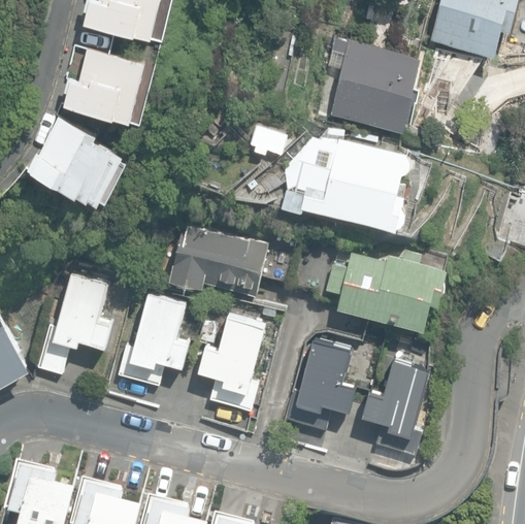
[(160,0),(97,0),(98,1),(92,0),(90,0),(84,26),(150,42),(160,0)]
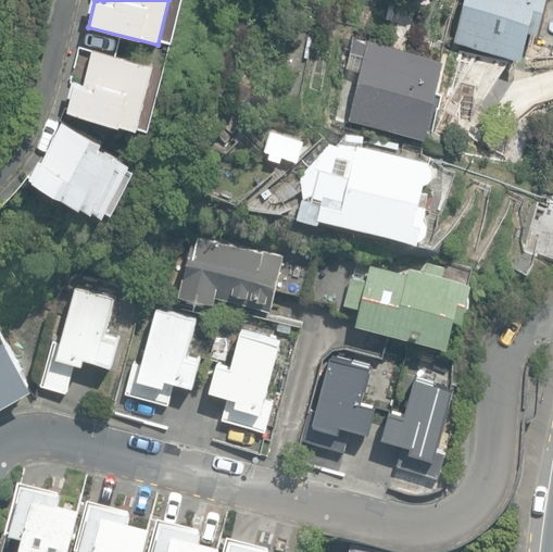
[(462,0),(451,44),(518,61),(527,30),(537,33),(544,0),(462,0)]
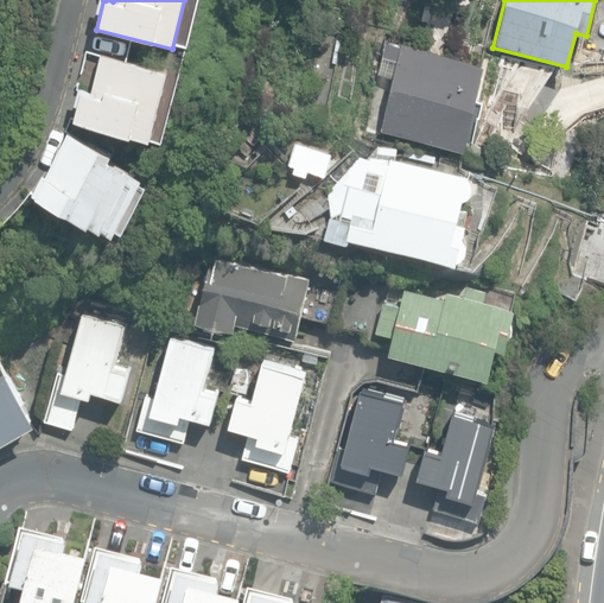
[(377,134),(462,154),(482,67),(398,48),(398,50),(382,46),(375,77),(390,81),(377,134)]
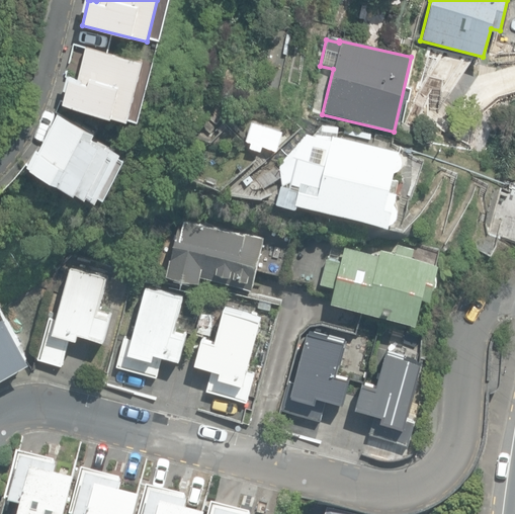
[(142,63),(84,49),(77,79),(70,77),(63,103),(127,119),(142,63)]
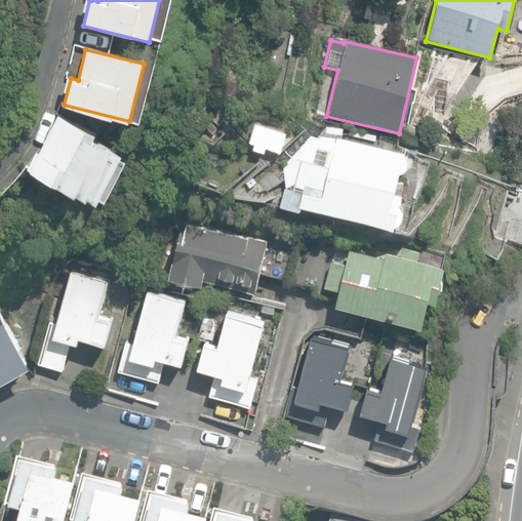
[(123,157),(96,145),(99,138),(57,118),(32,171),(79,194),(80,193),(99,202),(101,199),(108,202),(126,163),(121,160),(123,157)]
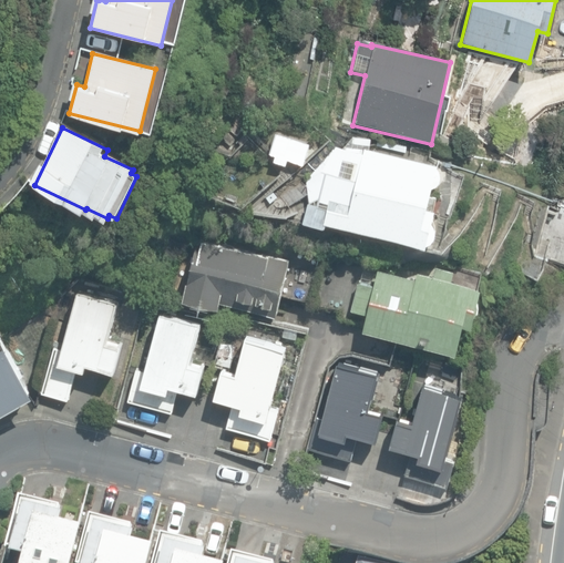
[(304,143),(267,133),(260,157),(297,167),(304,143)]
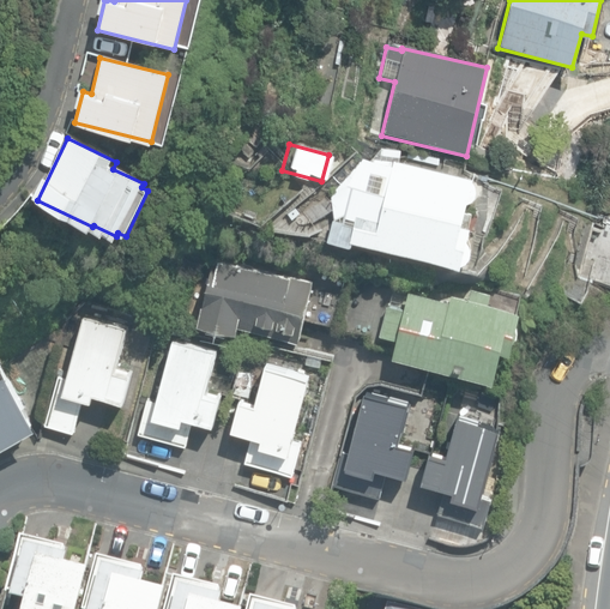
[(382,167),(360,162),(328,198),(332,225),(327,246),(346,251),(348,243),(458,269),(467,231),(464,230),(475,184),(384,164),(382,167)]
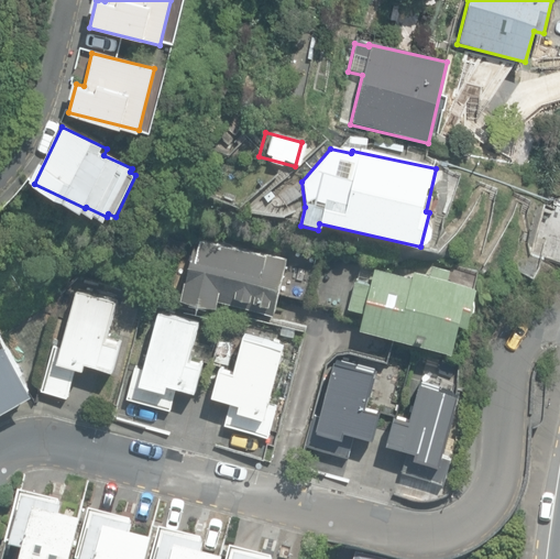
[(559,266),(559,217),(538,211),(526,259),(559,266)]
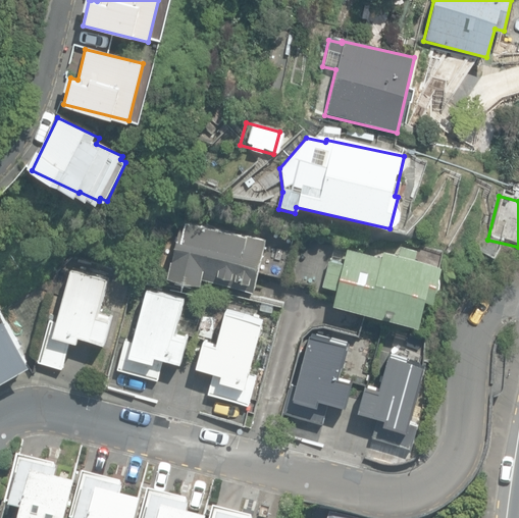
[(179,221),(166,278),(201,287),(202,282),(252,294),(264,241),(179,221)]
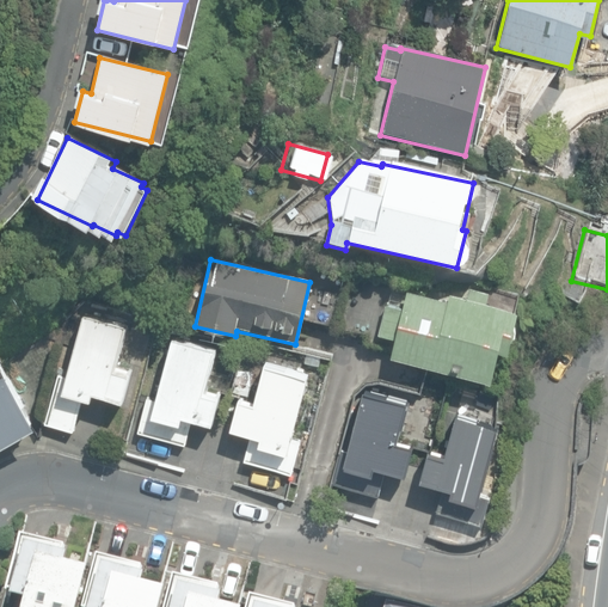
[(390,359),(491,382),(497,354),(507,355),(516,314),(448,299),(447,305),(405,295),(401,312),(385,307),(378,337),(393,341),(390,359)]
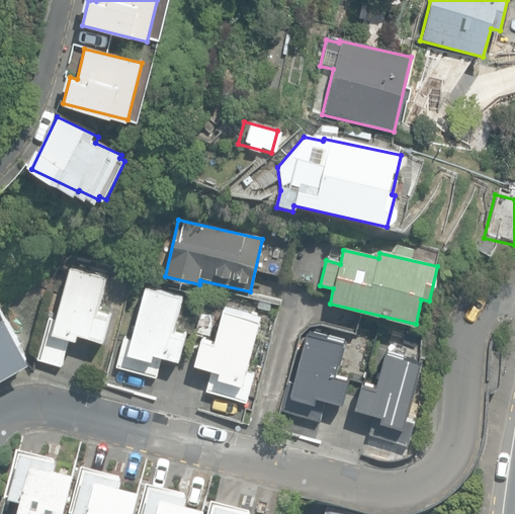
[(103,278),(69,268),(55,320),(50,319),(37,361),(63,368),(71,339),(78,341),(80,336),(102,342),(109,316),(94,312),(103,278)]
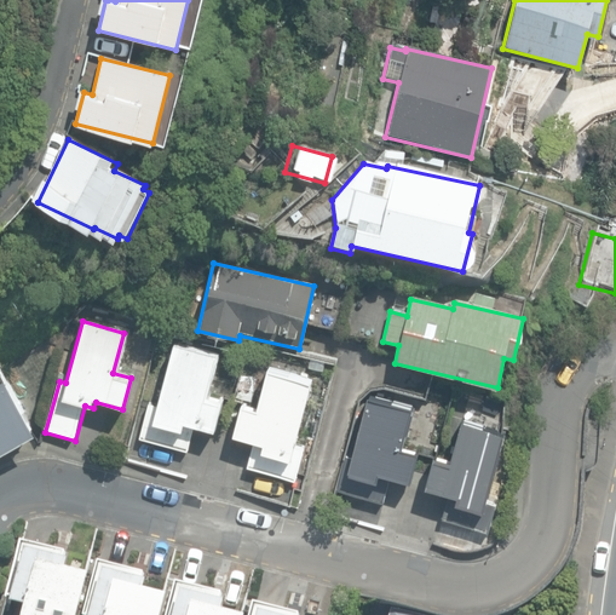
[(214,356),(172,344),(155,407),(148,406),(138,441),(188,454),(195,427),(213,432),(222,402),(203,397),(214,356)]
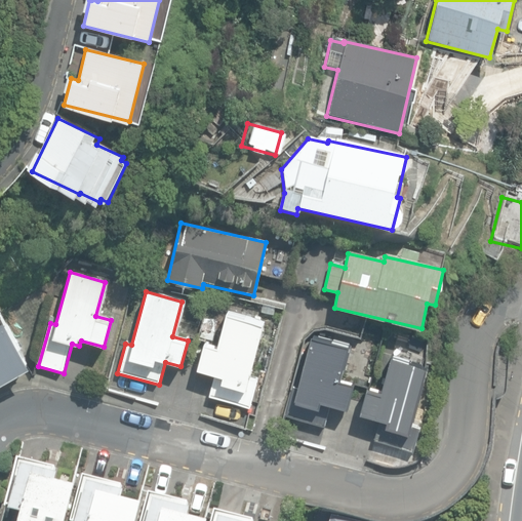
[(261,322),(225,313),(216,347),(201,344),(194,370),(215,375),(210,398),(253,409),(261,381),(247,376),(261,322)]
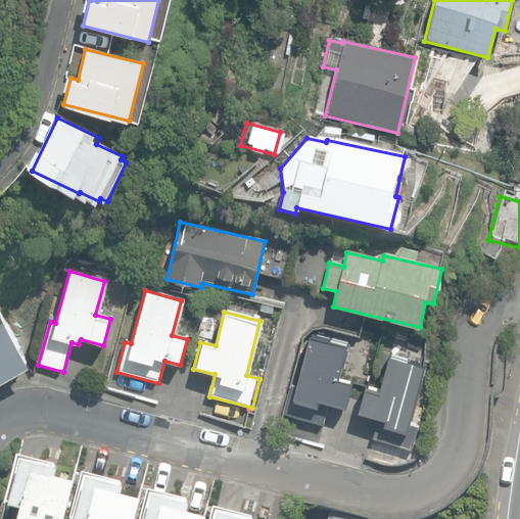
[(0,381),(32,364),(5,316),(0,319),(0,381)]
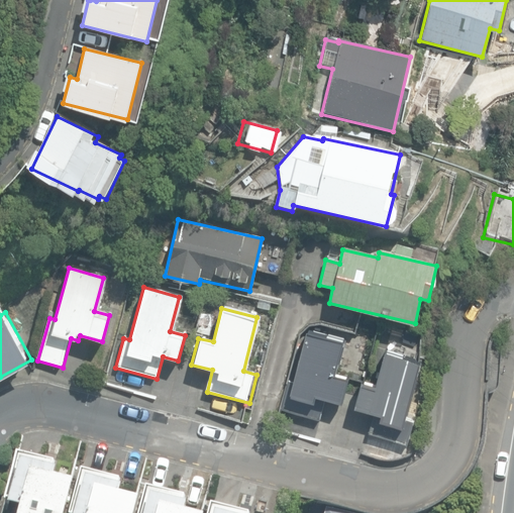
[(341,341),(305,332),(290,387),(287,387),(280,415),(296,420),(298,415),(320,421),(326,399),(342,404),(348,380),(332,376),(341,341)]
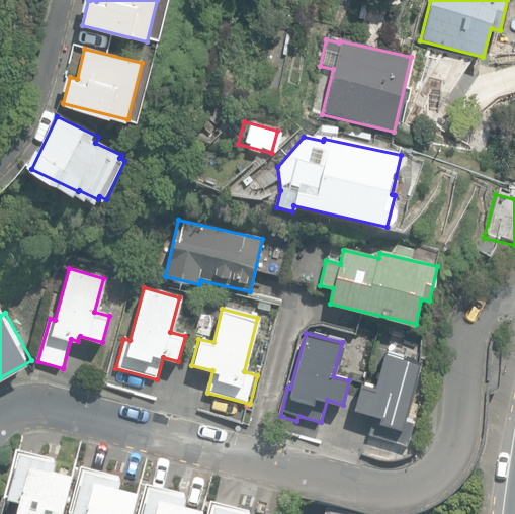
[(420,359),(384,349),(374,386),(361,382),(354,409),(373,414),(367,436),(408,447),(415,422),(404,419),(420,359)]
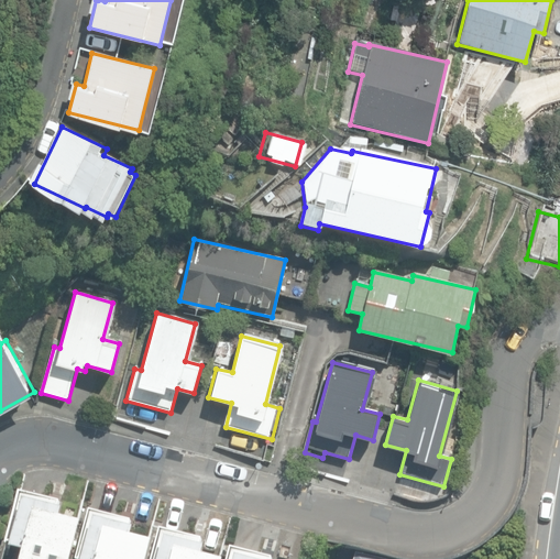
[(21,555),(20,558),(72,558),(80,529),(57,523),(62,507),(19,496),(18,503),(21,503),(8,550),(21,555)]
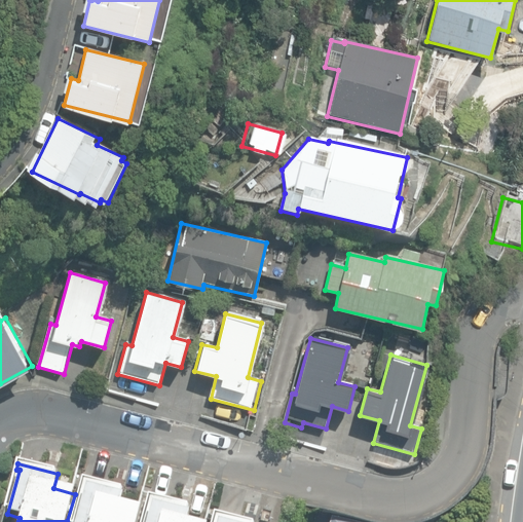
[(137,521),(141,510),(124,506),(127,493),(85,482),(83,490),(85,491),(77,521),(137,521)]
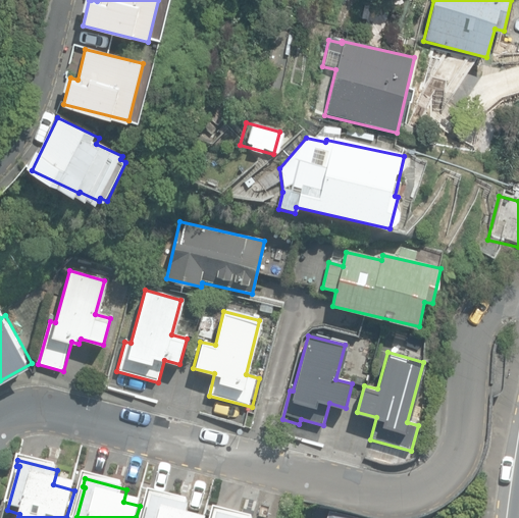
[(189,517),(192,504),(151,494),(144,517),(189,517)]
